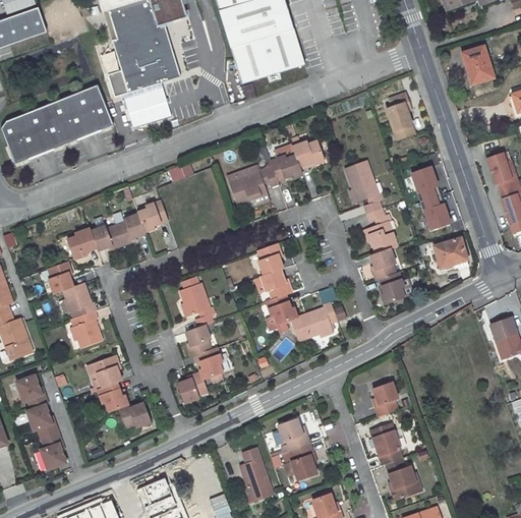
[(96,0),(100,11),(101,11),(106,9),(115,38),(110,39),(127,91),(178,75),(162,22),(156,24),(148,0),(96,0)]
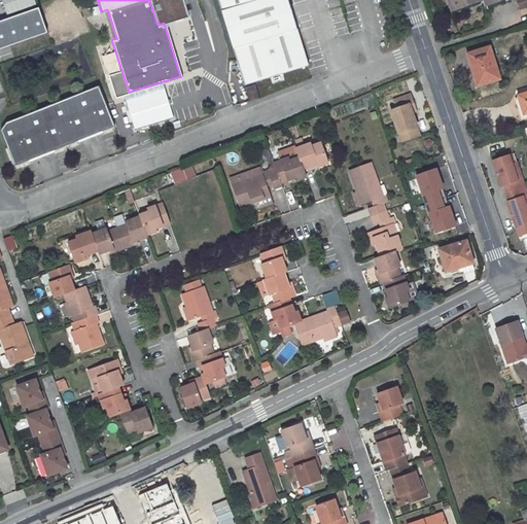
[(164,23),(156,0),(149,0),(157,25),(164,23)]
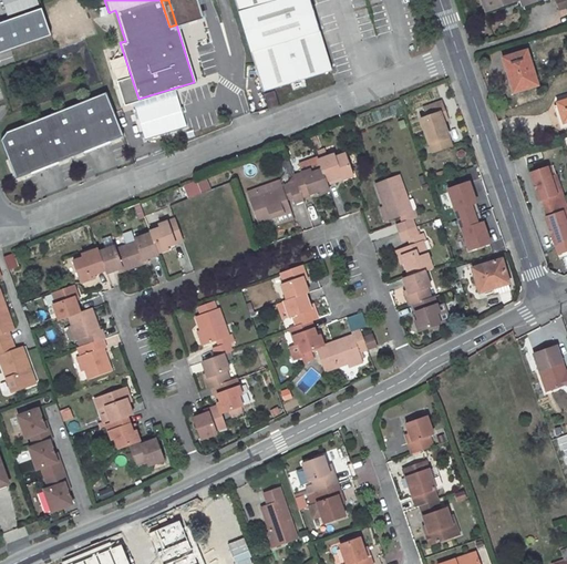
[(234,0),(263,92),(330,71),(308,0),(234,0)]
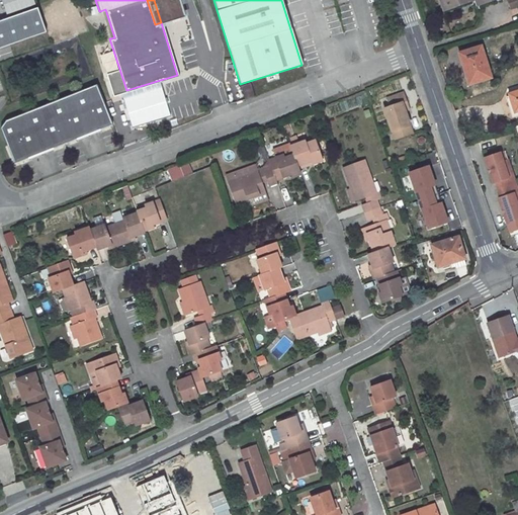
[(0,39),(49,25),(42,5),(0,19),(0,39)]
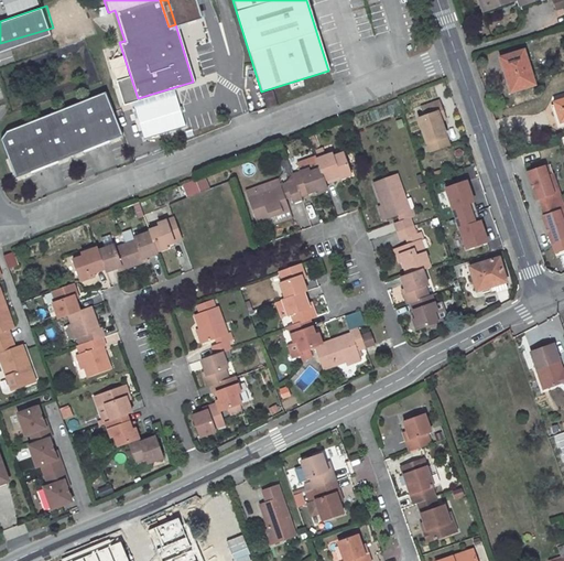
[(109,12),(119,42),(125,41),(115,10),(109,12)]
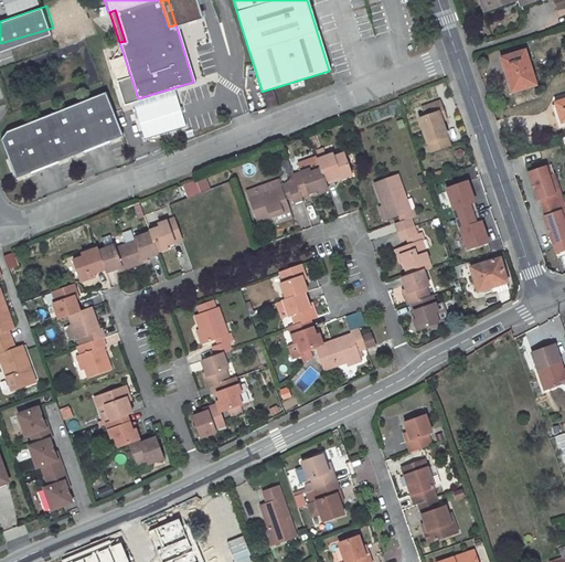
[(502,54),(509,78),(512,77),(516,88),(536,82),(525,48),(502,54)]
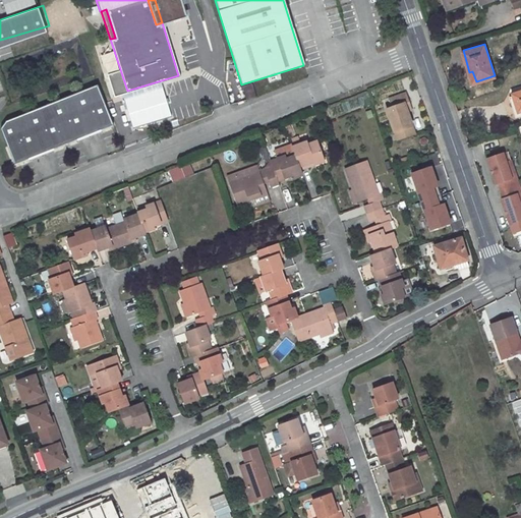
[(241,87),(245,101),(254,97),(250,84),(241,87)]
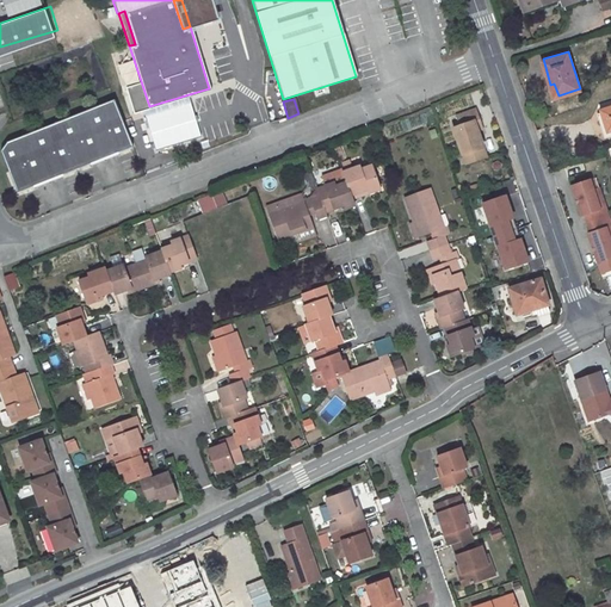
[(134,144),(116,100),(7,143),(1,149),(17,191),(134,144)]
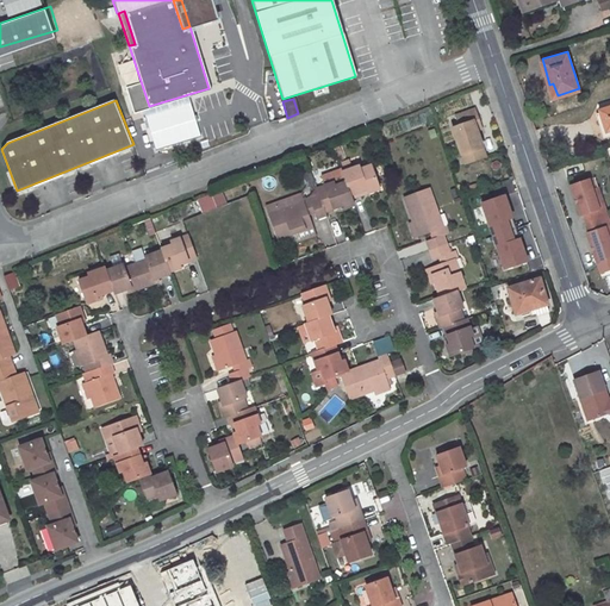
[(454,127),(462,152),(483,145),(475,129),(480,127),(474,110),(456,116),(460,125),(454,127)]
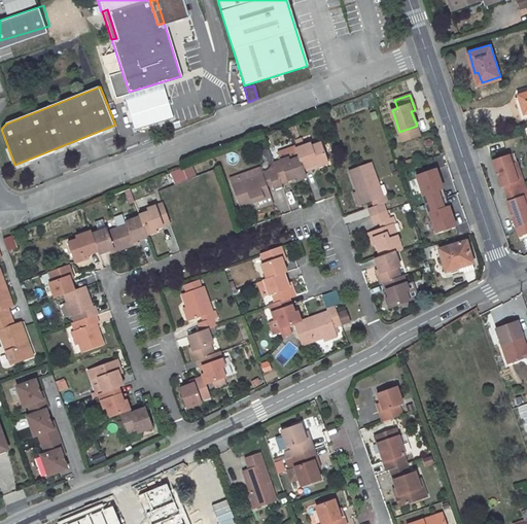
[(402,140),(420,134),(417,126),(399,132),(402,140)]
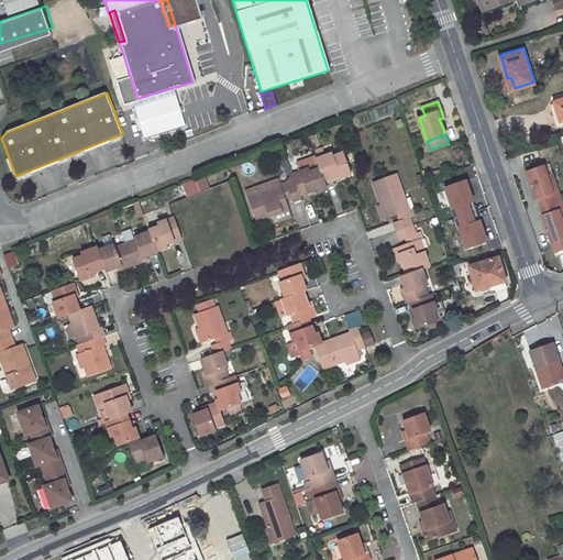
[(332,153),(318,158),(324,179),(340,174),(341,177),(351,174),(344,153),(333,156),(332,153)]
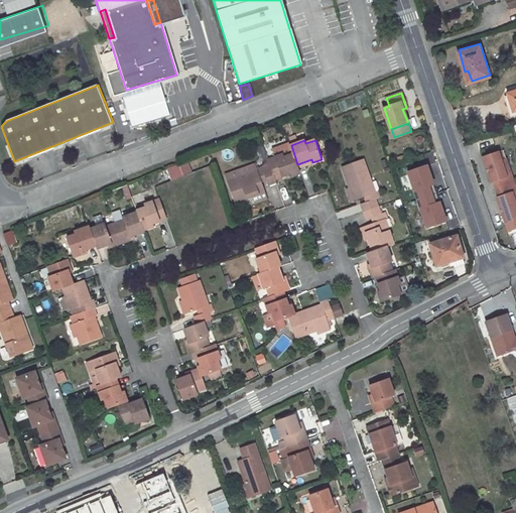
[(225,156),(233,155),(232,147),(224,148),(225,156)]
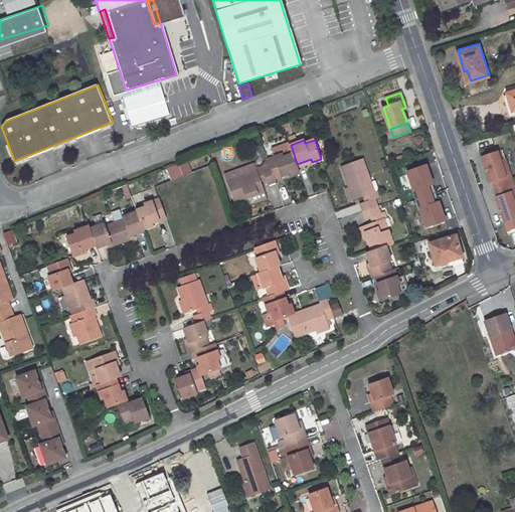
[(499,149),(483,154),(491,179),(493,179),(496,186),(514,180),(508,163),(504,165),(501,157),(499,149)]
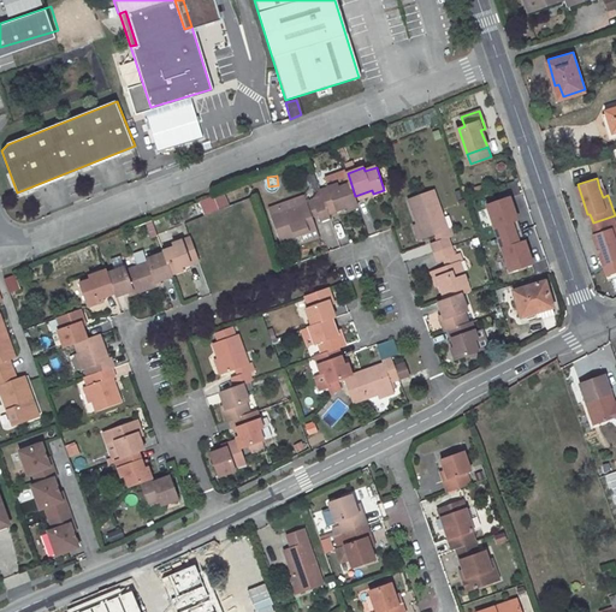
[(350,184),(343,186),(338,189),(337,184),(321,190),(325,201),(329,213),(345,208),(347,211),(351,209),(357,207),(350,184)]
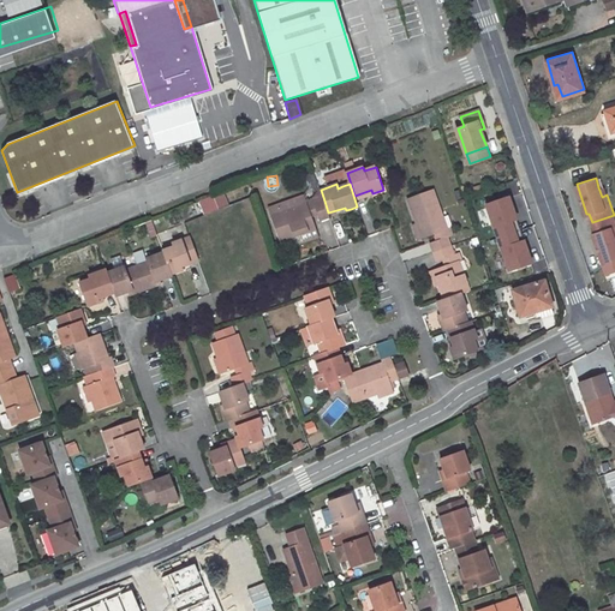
[(203,213),(228,202),(222,189),(197,198),(203,213)]
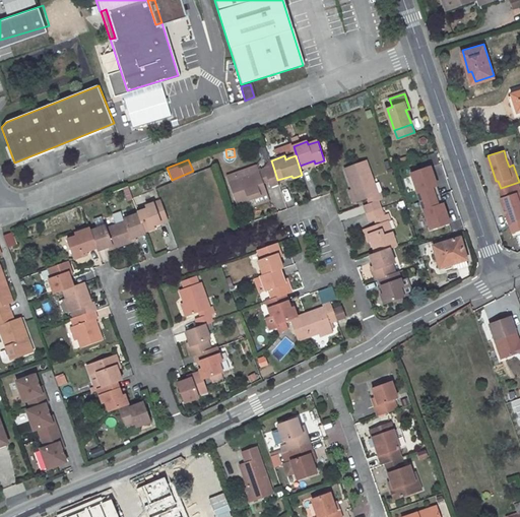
[(358,200),(367,197),(372,195),(374,201),(369,203),(364,205),(367,213),(380,208),(377,200),(382,199),(379,192),(378,192),(366,160),(345,168),(352,189),(358,200)]
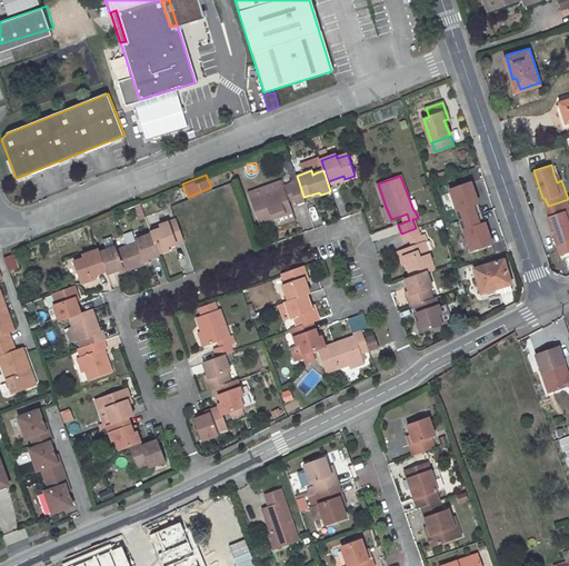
[(446,186),(465,249),(490,241),(483,217),(478,219),(472,202),(477,201),(470,178),(446,186)]
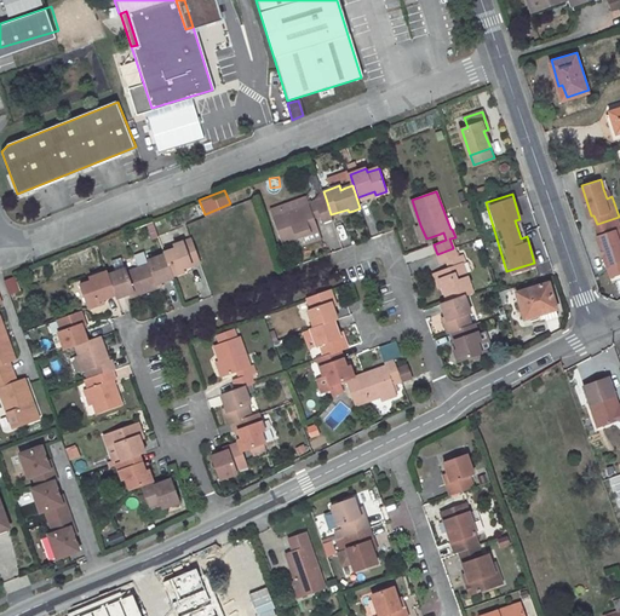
[(317,230),(314,218),(311,212),(319,209),(321,216),(323,222),(329,219),(332,218),(331,214),(327,202),(325,203),(319,206),(315,200),(308,202),(309,206),(275,219),(283,242),(304,235),(317,230)]
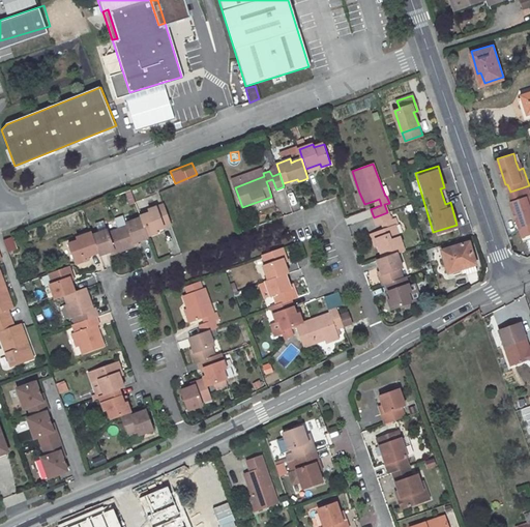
[(529,188),(529,185),(510,192),(512,200),(510,200),(519,227),(529,223),(529,206),(529,205),(529,204),(529,188)]
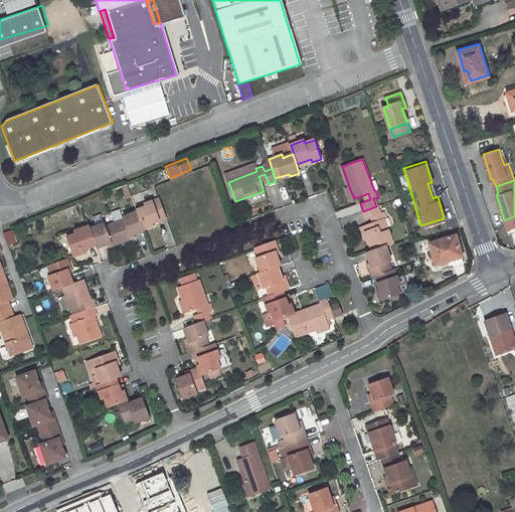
[(133,193),(129,182),(123,184),(127,195),(133,193)]
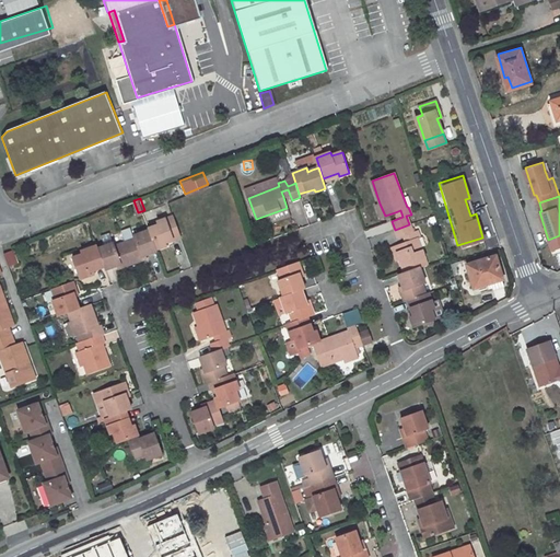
[(385,216),(380,204),(376,205),(380,218),(385,216)]
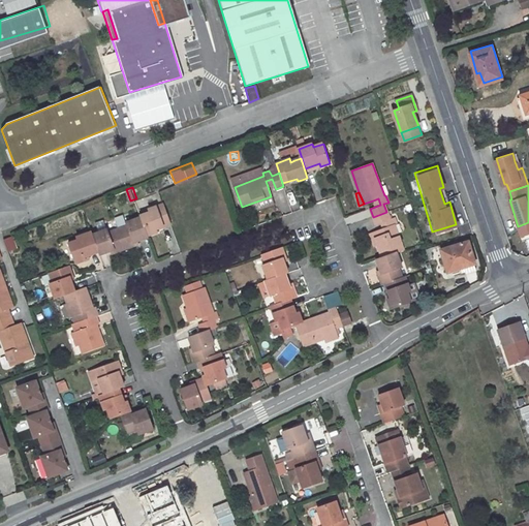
[(271,196),(259,200),(261,205),(272,200),(271,196)]
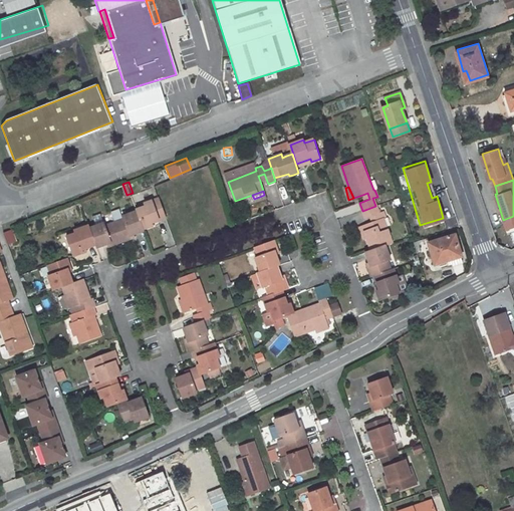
[(138,208),(139,209),(145,227),(155,223),(154,220),(168,215),(161,197),(147,201),(148,204),(138,208)]
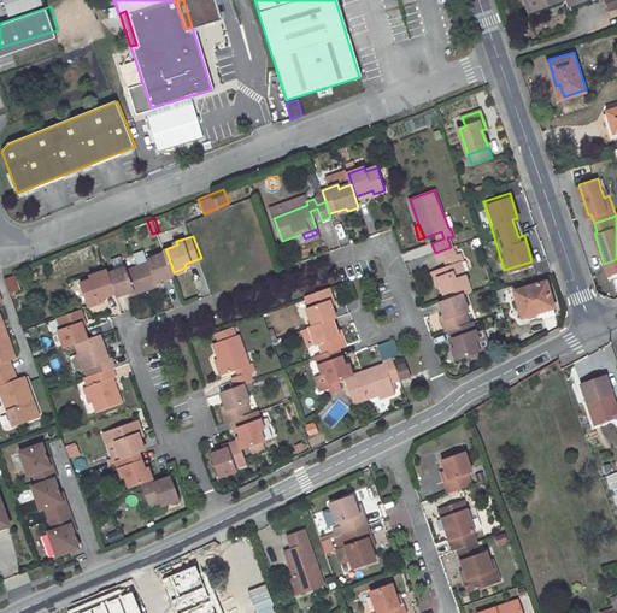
[(435,270),(439,283),(445,299),(469,290),(459,263),(462,261),(459,253),(454,255),(451,247),(435,253),(438,260),(445,258),(450,257),(453,265),(447,266),(435,270)]
